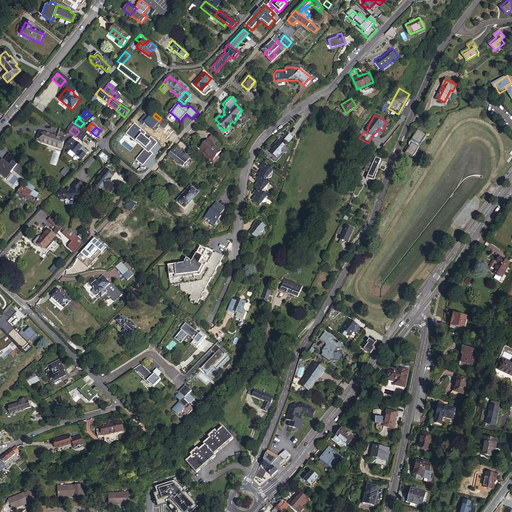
[(404,152),(409,154),(414,153),(417,148),(422,140),(424,136),(426,134),(416,128),(410,138),(411,138),(409,141),(409,140),(408,142),(408,144),(408,145),(410,146),(407,150),(406,149),(404,152)]
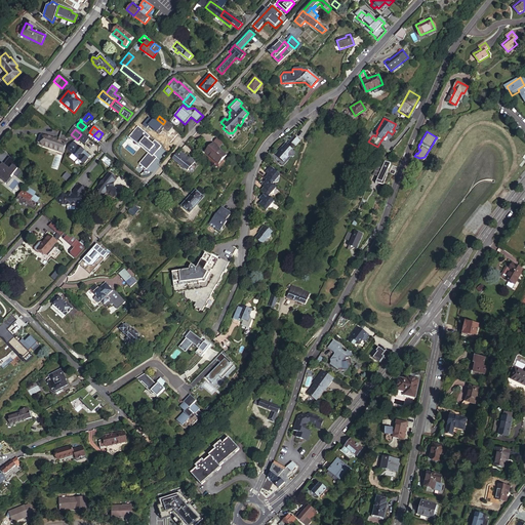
[(143,148),(149,139),(140,132),(137,136),(133,132),(129,137),(143,148)]
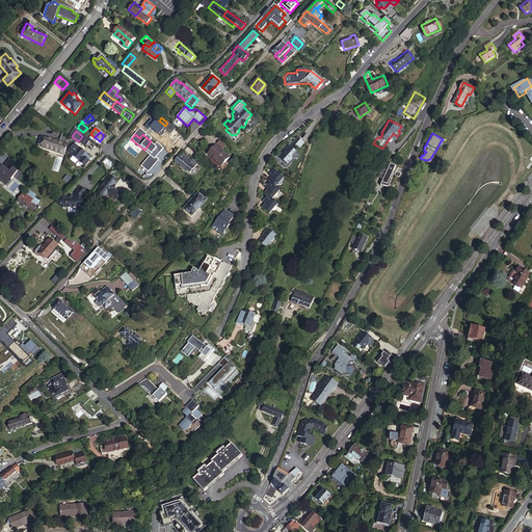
[(78,141),(84,147),(89,140),(83,135),(82,136),(78,141)]
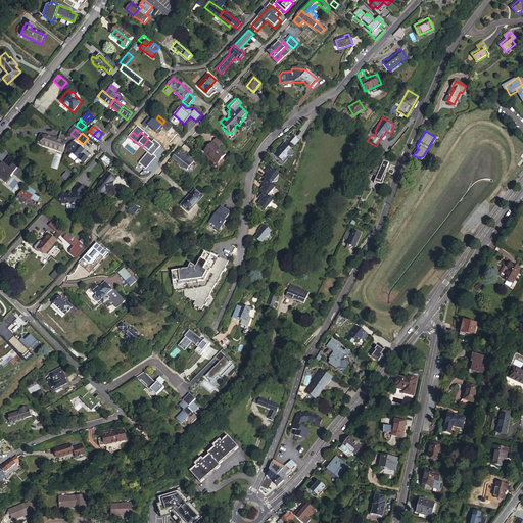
[(36,144),(40,146),(44,136),(39,134),(38,135),(35,143),(36,144)]
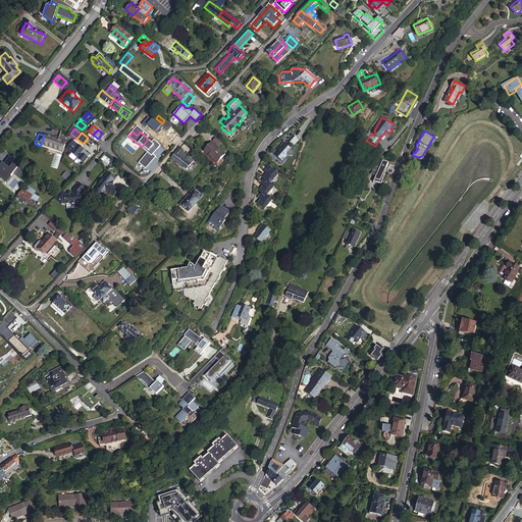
[(288,140),(293,145),(298,140),(292,135),(288,140)]
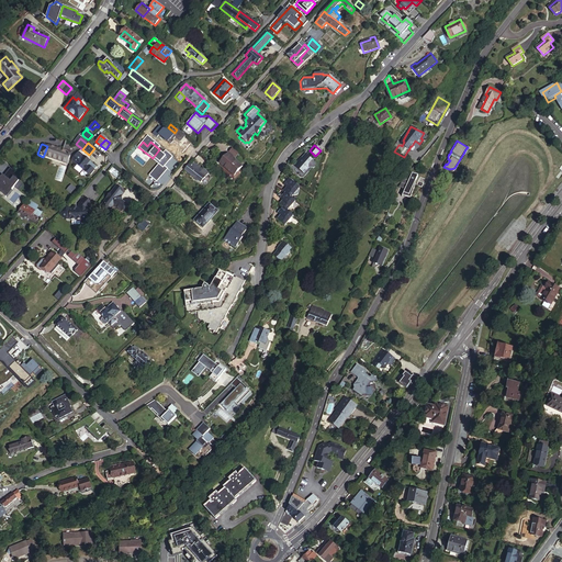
[(69,154),(47,146),(43,157),(65,164),(69,154)]
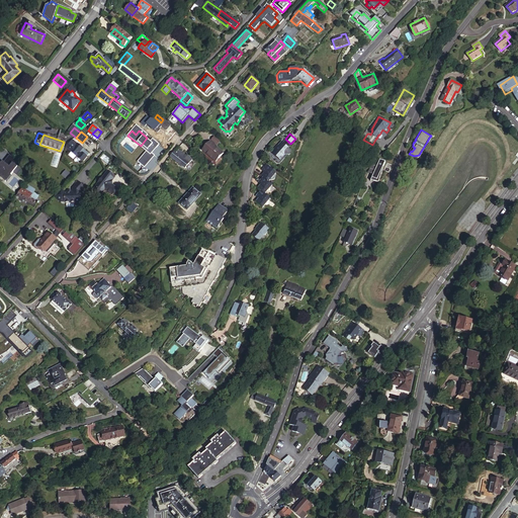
[(211,140),(218,146),(220,142),(213,137),(211,140)]
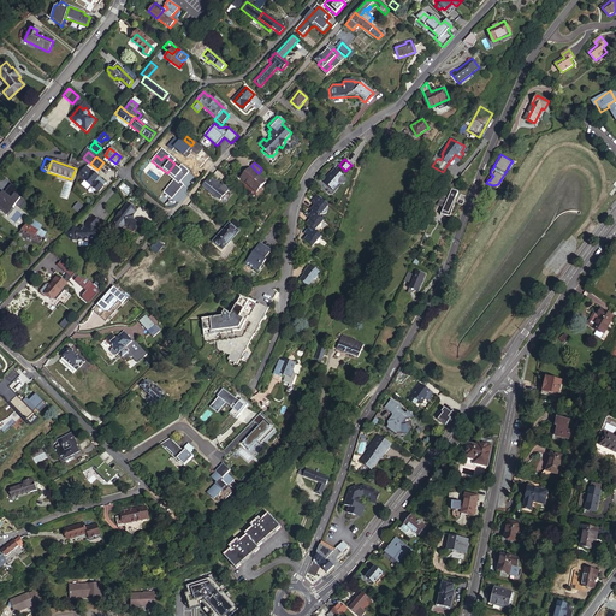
[(167,173),(172,178),(181,169),(175,164),(167,173)]
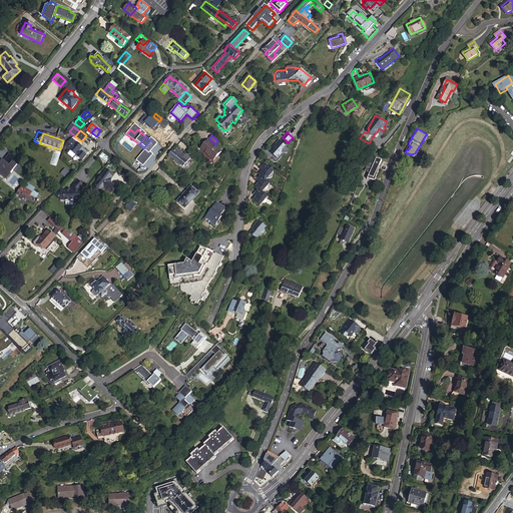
[(71,138),(65,145),(81,159),(87,152),(81,147),(81,146),(71,138)]
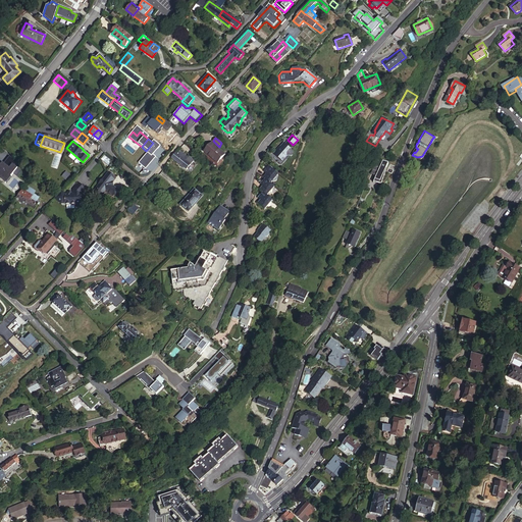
[(204,152),(217,163),(225,154),(218,149),(219,148),(212,143),(204,152)]
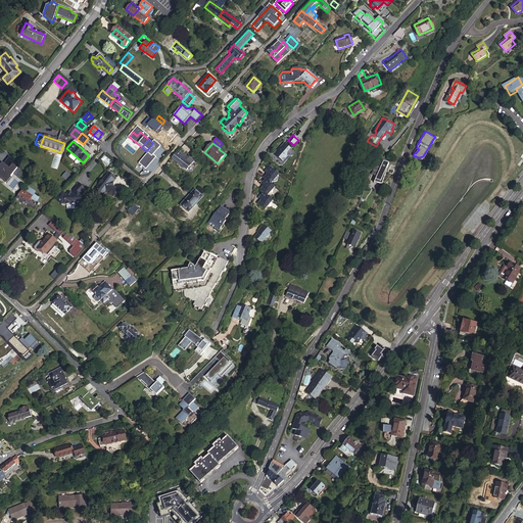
[(274,154),(282,161),(287,156),(289,156),(292,152),(292,151),(284,143),(274,154)]
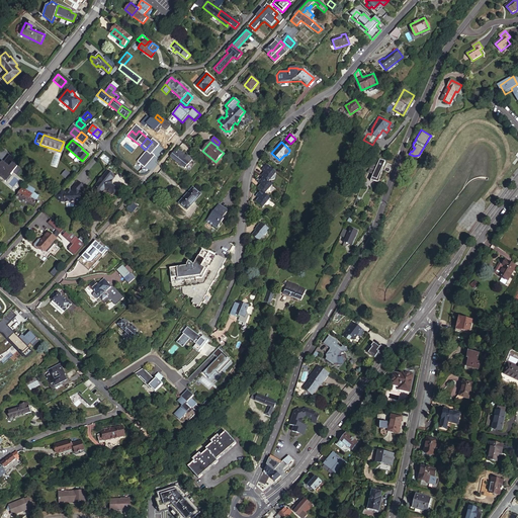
[(174,152),(170,157),(191,173),(195,167),(185,160),(187,158),(179,152),(177,154),(174,152)]
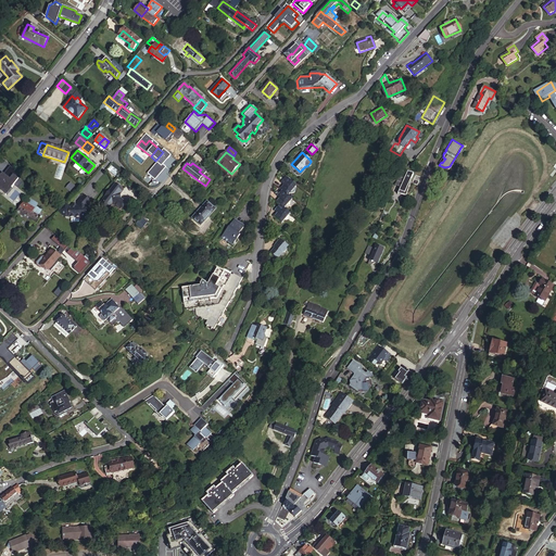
[(0,190),(7,197),(12,190),(11,190),(14,187),(17,190),(23,185),(15,178),(19,175),(11,168),(4,176),(3,175),(0,177),(0,190)]
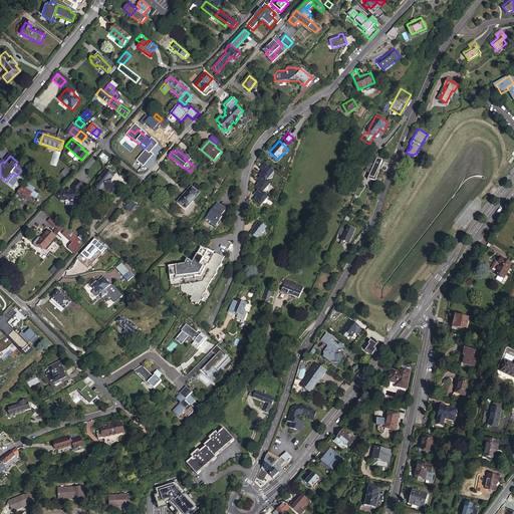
[(184,159),(194,166),(196,163),(190,158),(189,159),(186,157),(184,159)]
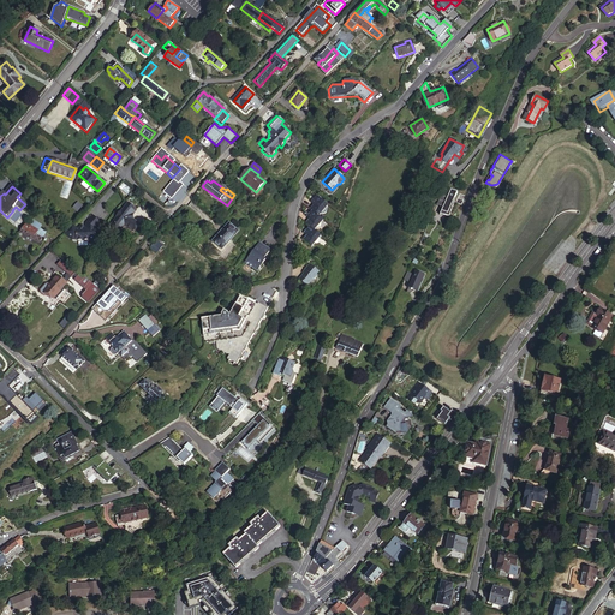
[(442,190),(436,204),(442,207),(441,212),(447,214),(453,201),(454,201),(461,204),(463,199),(459,197),(461,193),(451,189),(448,193),(442,190)]
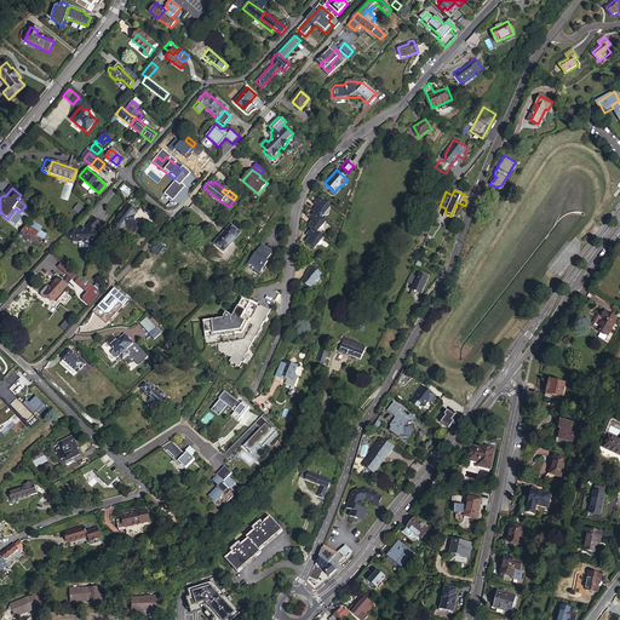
[(331,207),(319,197),(313,204),(316,206),(317,208),(314,212),(321,218),(323,216),(328,214),(329,208),(331,207)]
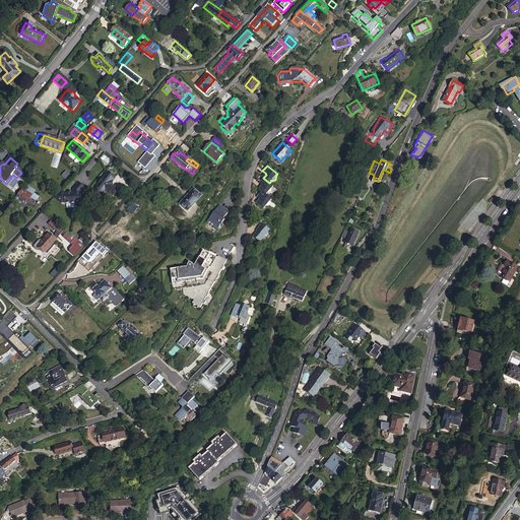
[(379,184),(384,170),(383,170),(378,181),(373,179),(372,181),(379,184)]
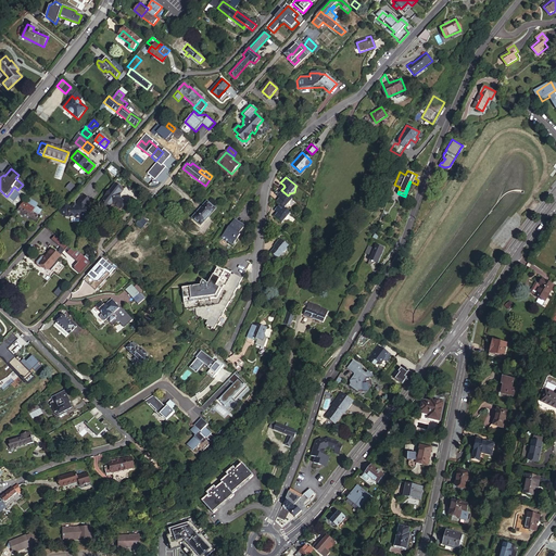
[(65,188),(70,191),(74,186),(70,182),(65,188)]
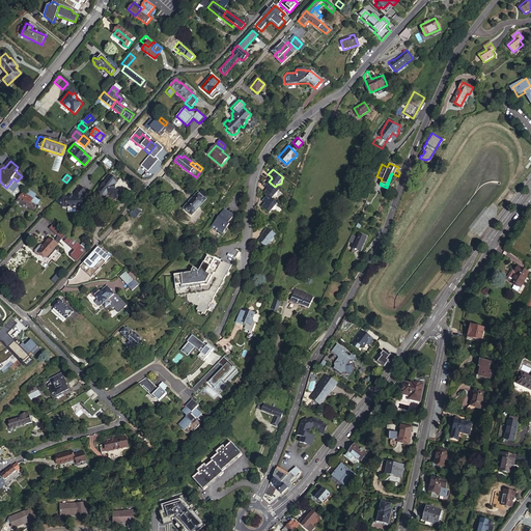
[(117,182),(111,176),(94,196),(99,199),(102,196),(103,197),(107,192),(115,199),(118,194),(112,188),(117,182)]
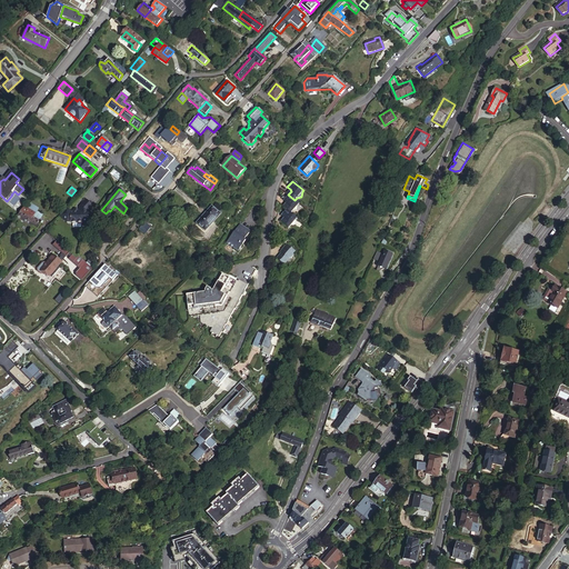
[(290,212),(292,211),(297,210),(298,205),(299,203),(295,200),(288,195),(283,200),(286,202),(288,205),(285,208),(286,209),(290,212)]
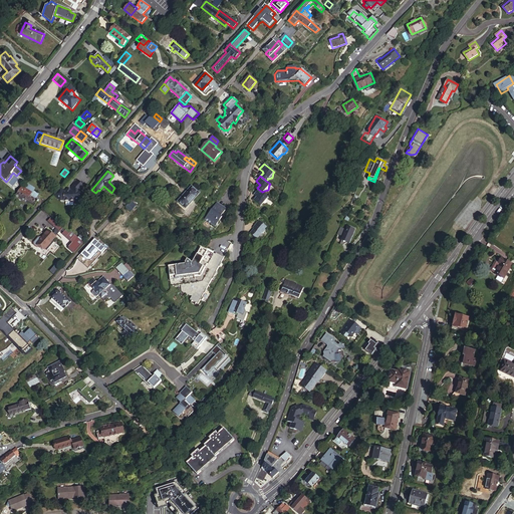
[(63,191),(60,189),(55,194),(54,195),(59,200),(63,200),(64,201),(79,201),(79,191),(80,191),(80,190),(83,186),(77,181),(75,182),(74,182),(73,184),(73,186),(71,188),(71,192),(69,192),(69,190),(65,190),(65,192),(63,192),(63,191)]
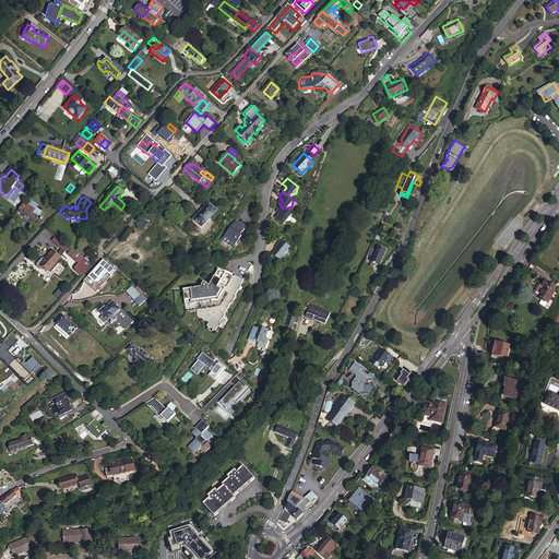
[(193,218),(202,226),(216,210),(207,202),(193,218)]
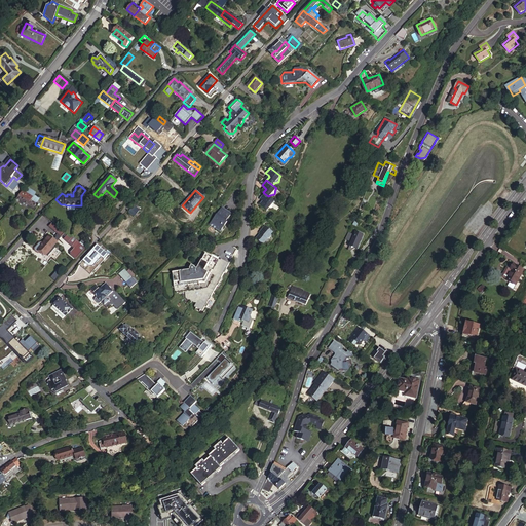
[(31,198),(23,193),(17,200),(16,201),(29,209),(29,211),(32,213),(34,212),(36,209),(37,210),(38,208),(37,207),(38,204),(36,203),(37,200),(31,197),(31,198)]
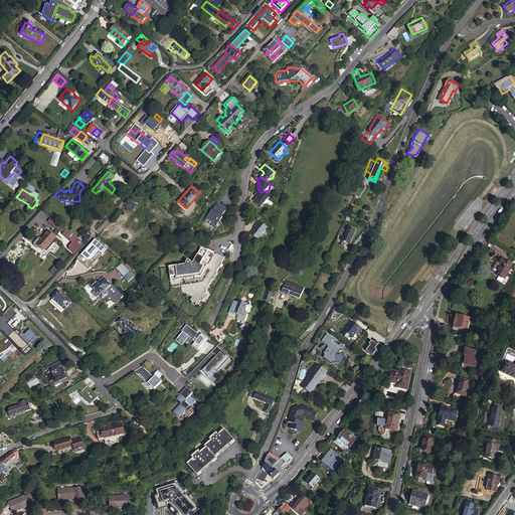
[(261,206),(263,205),(267,204),(267,199),(269,197),(263,192),(259,189),(253,195),(256,197),(259,198),(255,201),(261,206)]
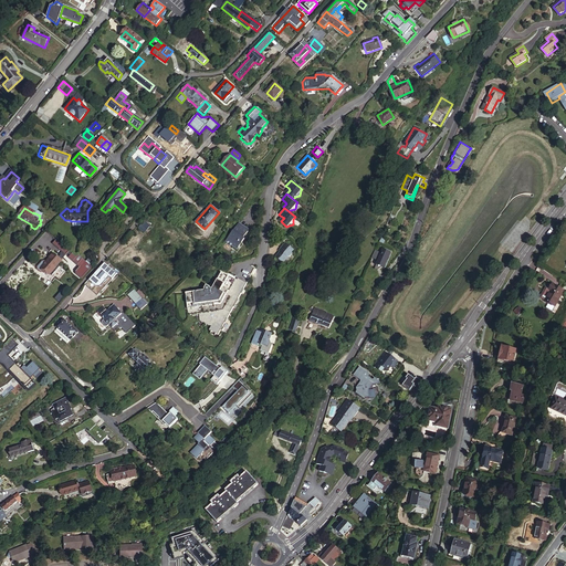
[(138,228),(144,233),(149,227),(144,221),(138,228)]
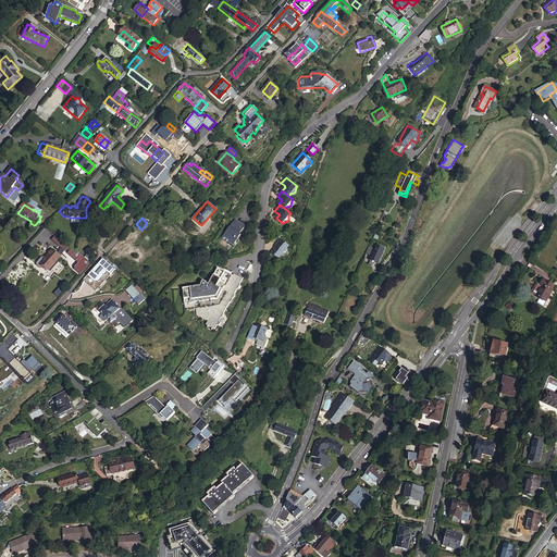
[(221,238),(233,246),(240,235),(239,234),(240,231),(244,226),(234,220),(221,238)]
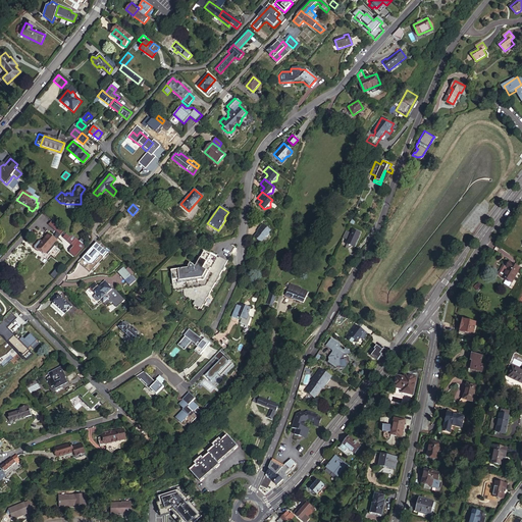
[(63,232),(51,221),(48,224),(60,236),(63,232)]
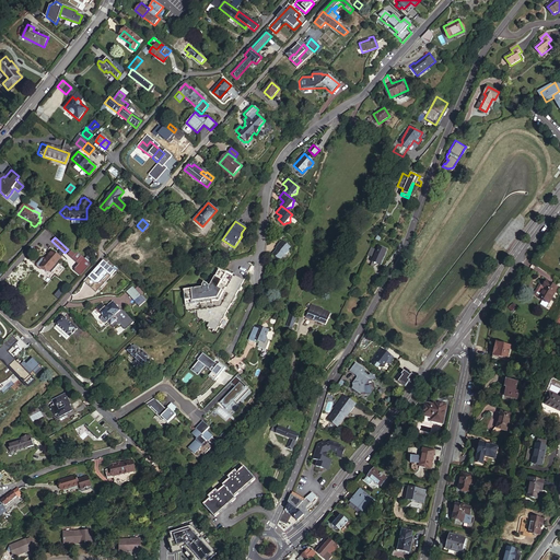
[(272,255),(279,260),(281,259),(287,259),(286,255),(289,252),(288,251),(291,247),(282,241),(278,246),(279,247),(272,255)]
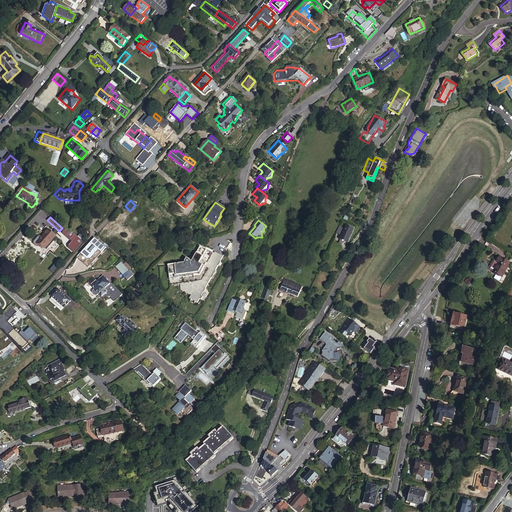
[(344,227),(338,225),(336,232),(341,234),(340,237),(348,240),(353,227),(346,224),(344,227)]
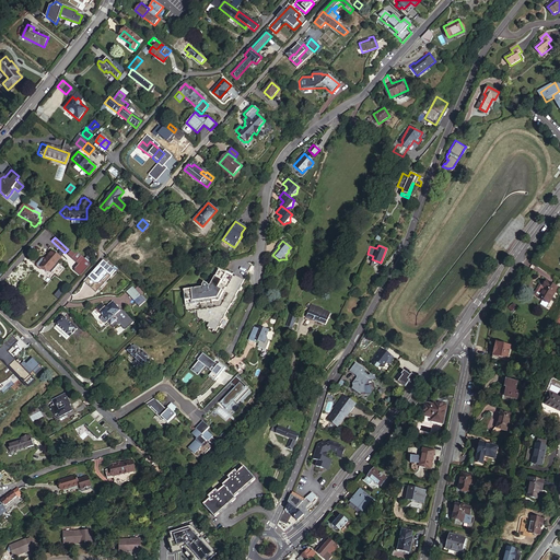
[(72,249),(67,255),(78,265),(74,269),(74,271),(80,277),(91,266),(72,249)]
